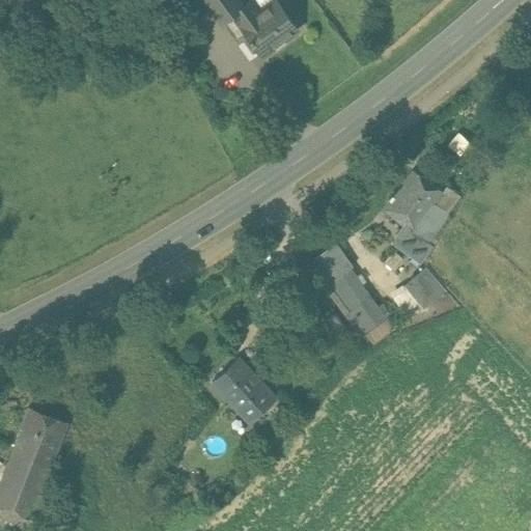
[(240,0),(205,0),(221,21),(243,6),(244,5),(240,0)]
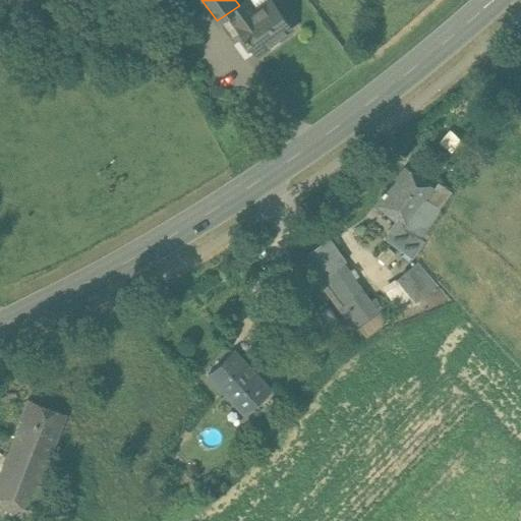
[(272,0),(266,0),(245,15),(238,6),(218,20),(227,34),(236,27),(255,54),(292,27),(272,0)]
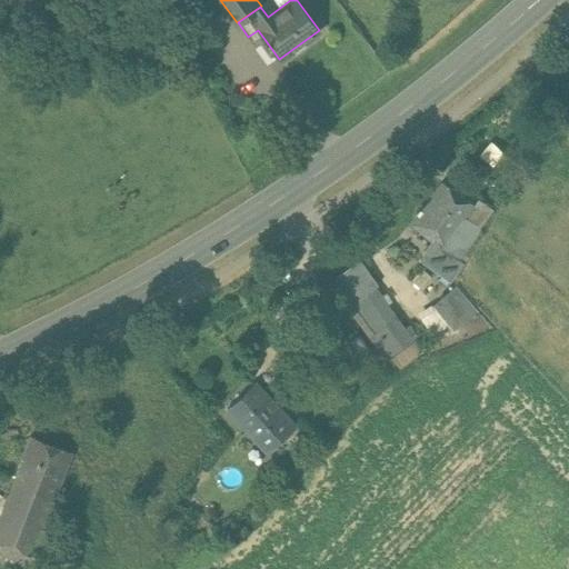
[(529,125),(518,140),(527,147),(538,131),(529,125)]
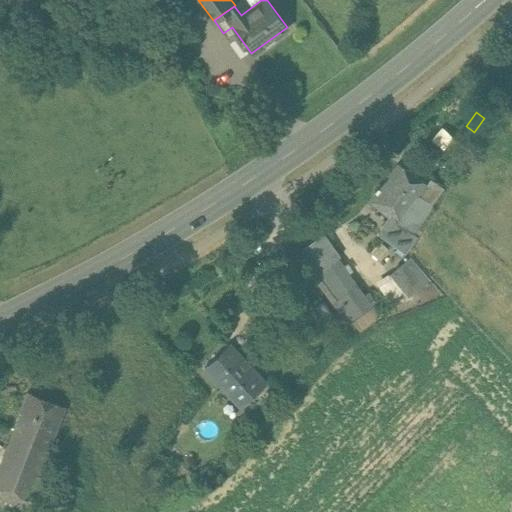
[(429,187),(398,165),(380,188),(377,185),(374,190),(377,192),(369,202),(390,218),(400,226),(400,225),(412,233),(431,207),(420,199),(429,187)]
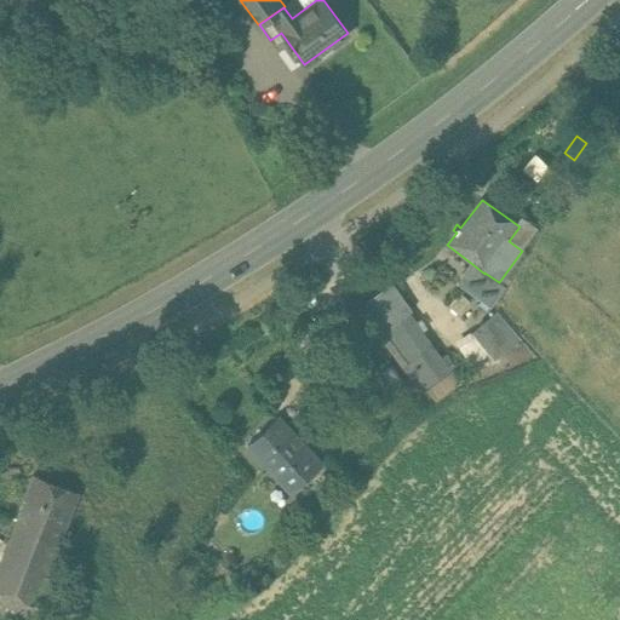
[(509,241),(522,251),(533,236),(520,227),(509,241)]
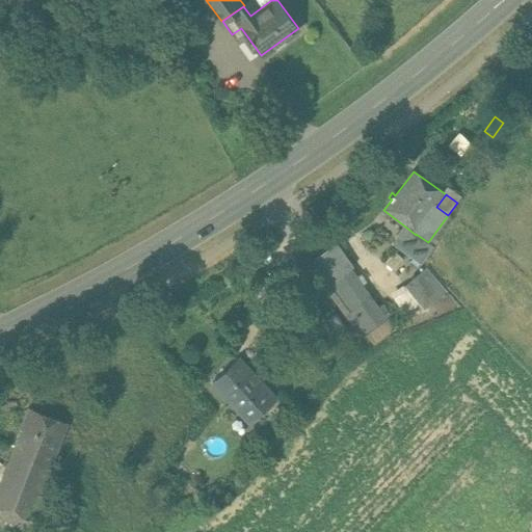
[(428,242),(416,234),(416,235),(405,227),(394,242),(421,263),(433,246),(428,242)]
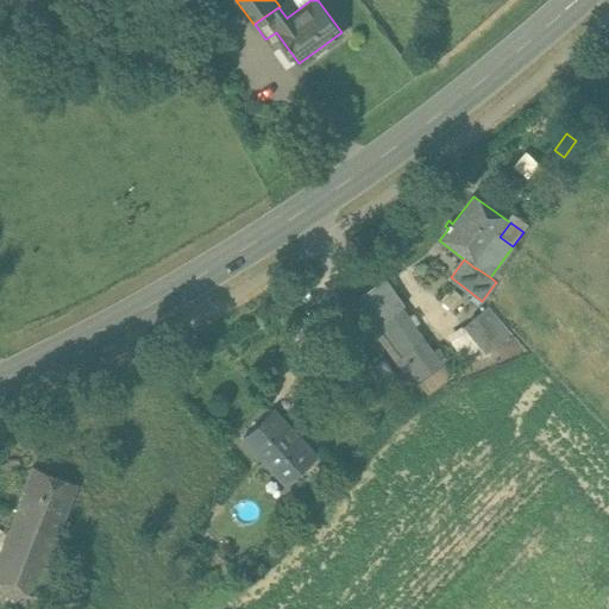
[(405,305),(385,277),(371,287),(390,315),(405,305)]
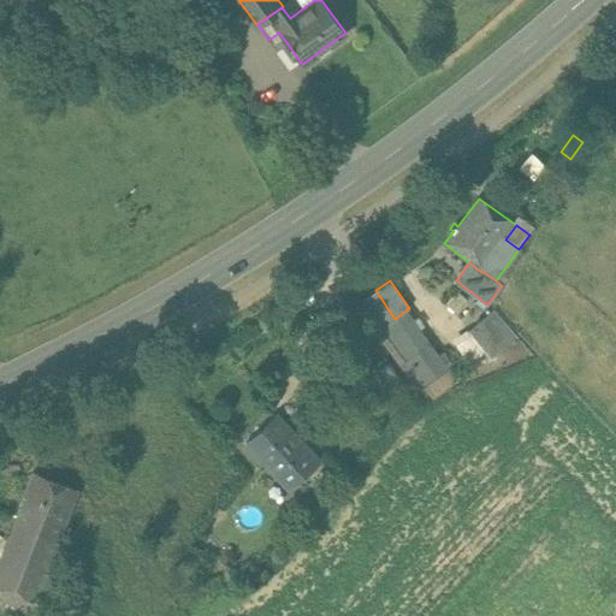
[(395,319),(375,290),(361,300),(365,304),(381,327),(395,319)]
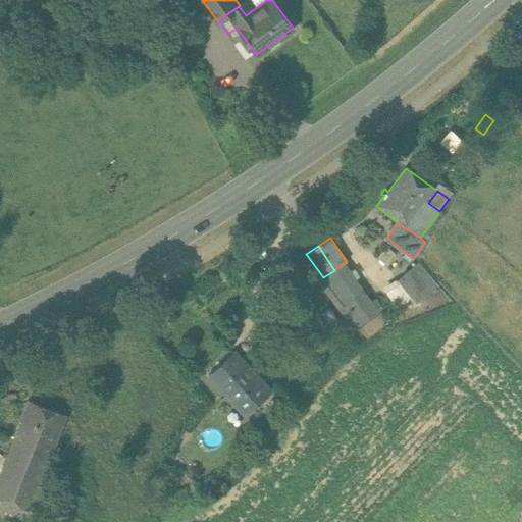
[(323,277),(309,258),(298,265),(312,285),(323,277)]
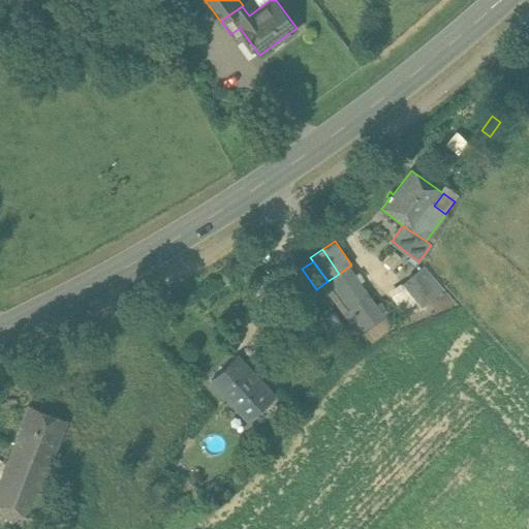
[(339,274),(328,281),(363,333),(386,315),(351,265),(339,274)]
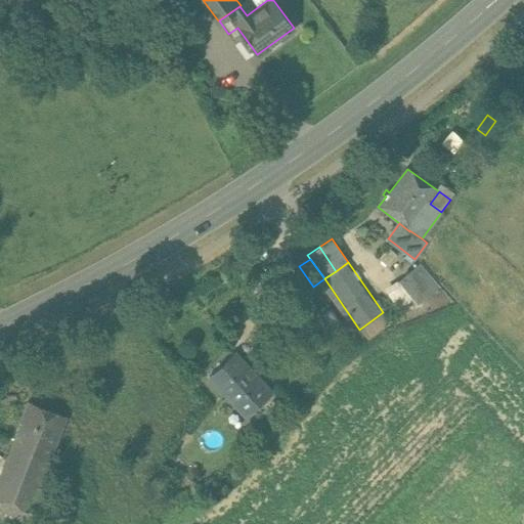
[(439,287),(421,264),(398,282),(418,305),(439,287)]
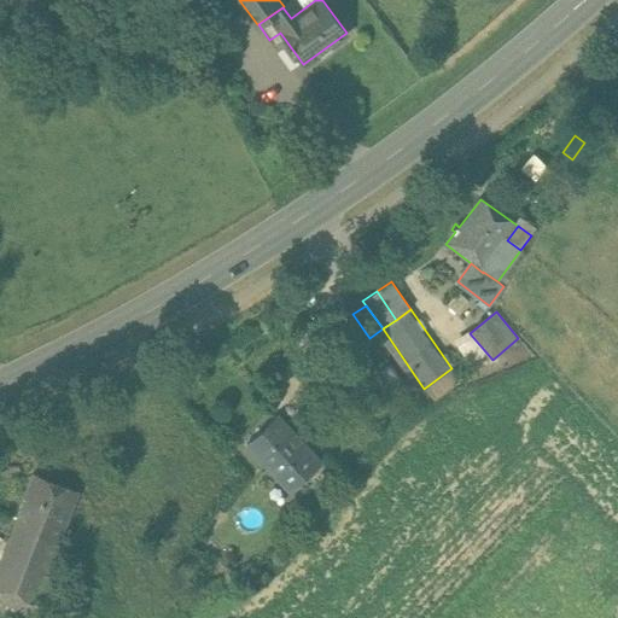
[(353,314),(338,324),(355,348),(369,338),(353,314)]
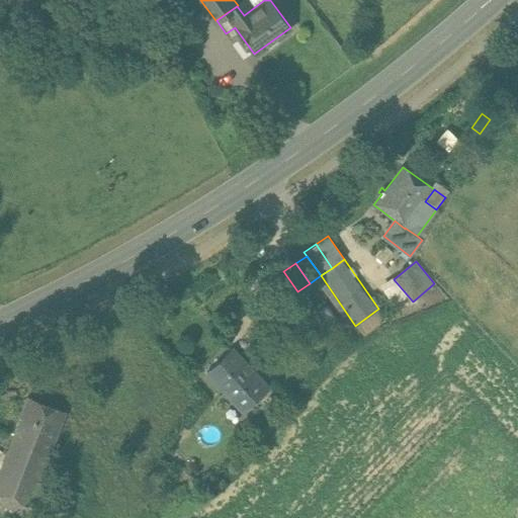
[(268,386),(232,348),(206,371),(242,411),(268,386)]
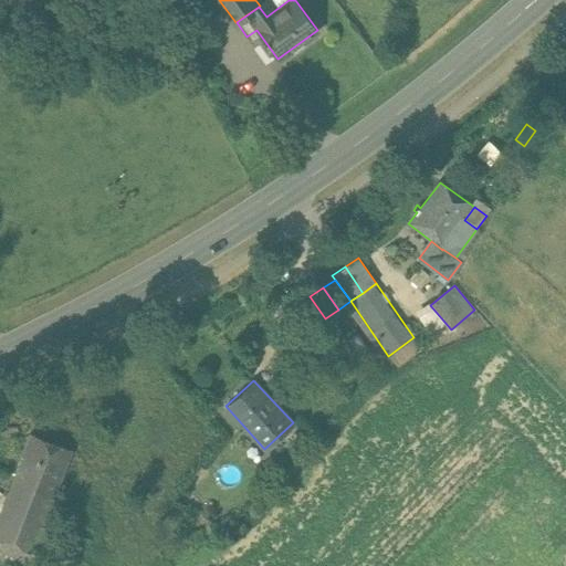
[(30,433),(21,457),(22,458),(7,495),(8,495),(0,514),(0,561),(13,565),(27,565),(30,559),(46,565),(60,532),(43,525),(53,499),(54,499),(73,451),(30,433)]
